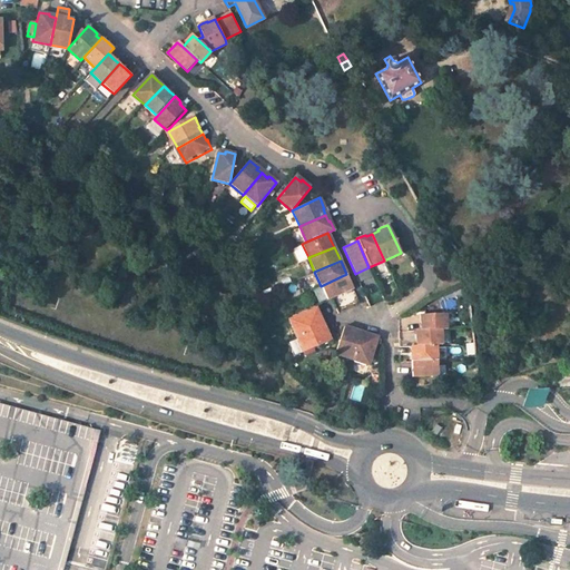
[(468,295),(475,294),(473,271),(465,272),(468,295)]
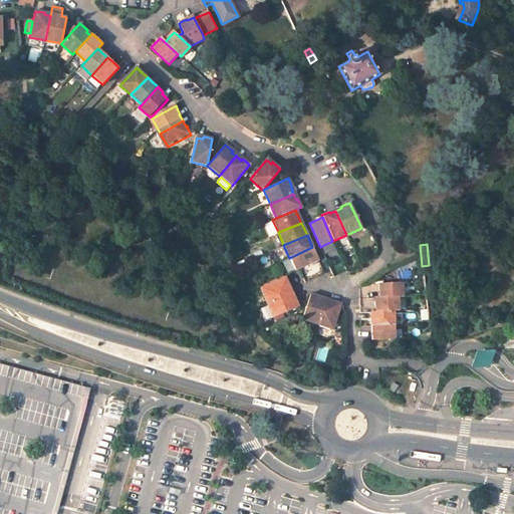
[(312,247),(289,258),(295,271),(299,269),(305,266),(312,264),(318,261),(315,253),(312,247)]
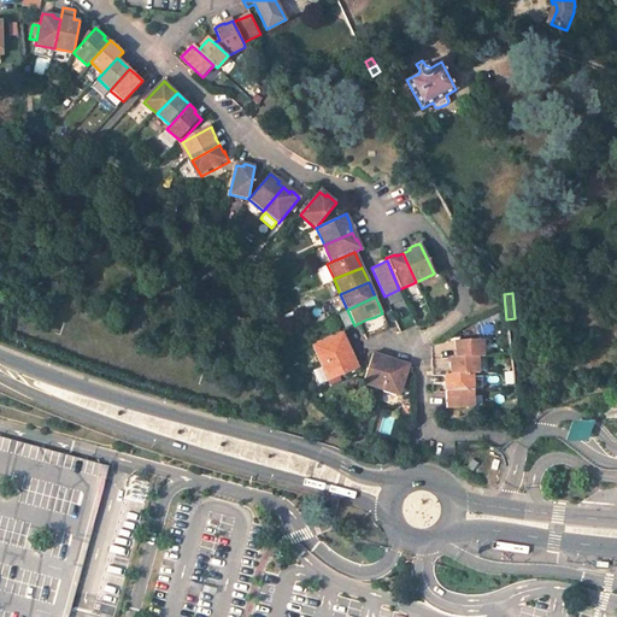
[(415,325),(407,309),(400,312),(407,329),(415,325)]
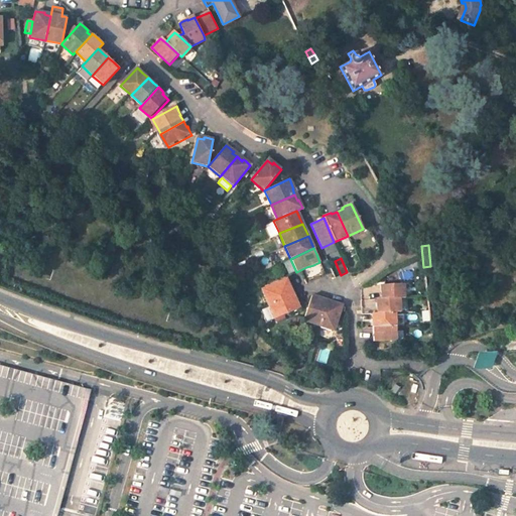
[(335,278),(341,275),(335,261),(329,264),(335,278)]
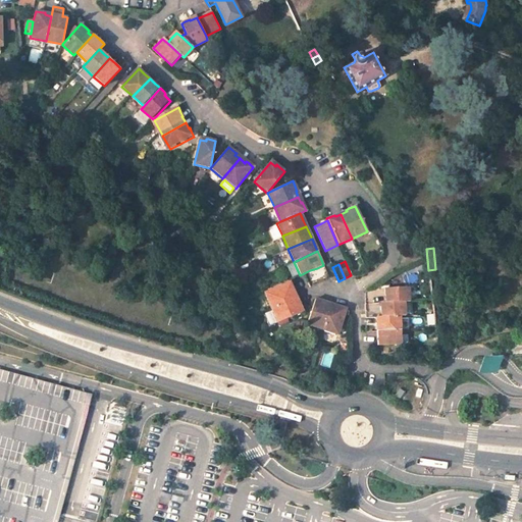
[(329,278),(323,265),(317,268),(323,281),(329,278)]
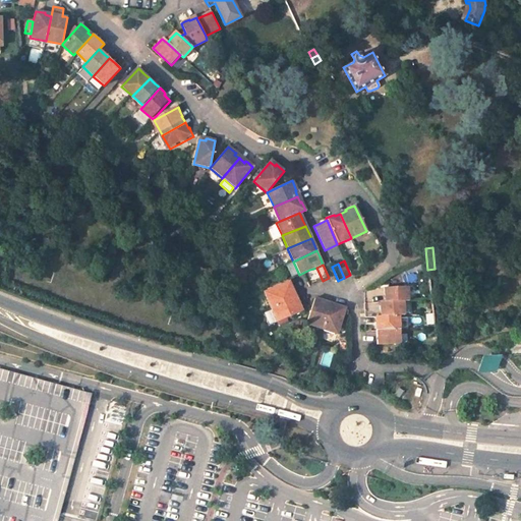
[(315,284),(323,281),(316,268),(309,270),(315,284)]
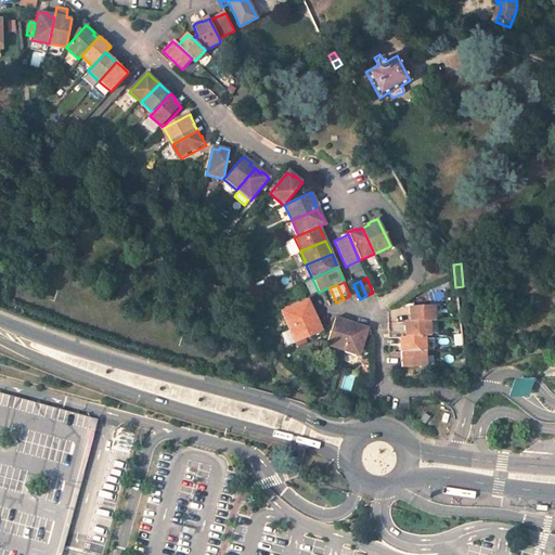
[(328,306),(336,302),(330,287),(323,291),(328,306)]
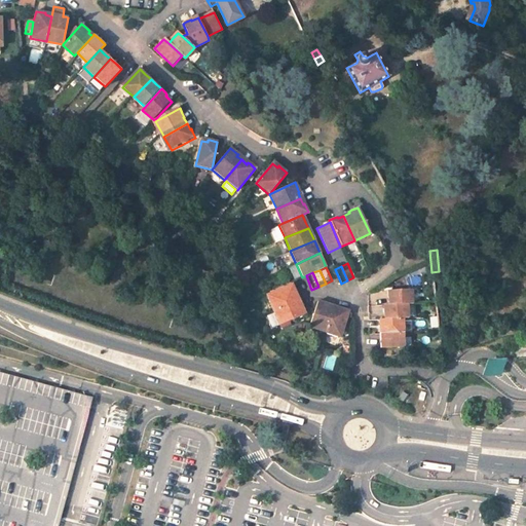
[(292,284),(266,296),(273,310),(299,299),(296,292),(292,284)]
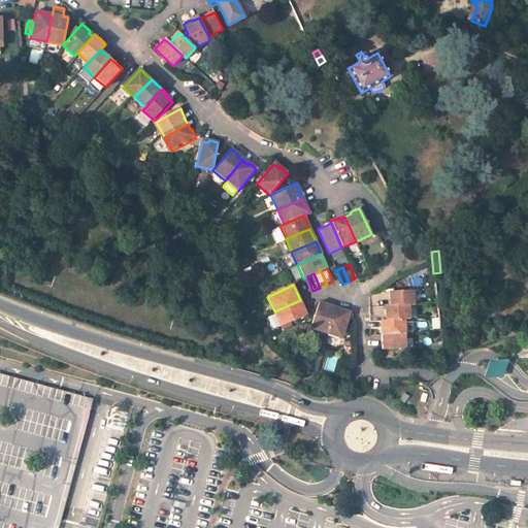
[(416,305),(414,290),(389,291),(390,298),(390,306),(409,305),(416,305)]
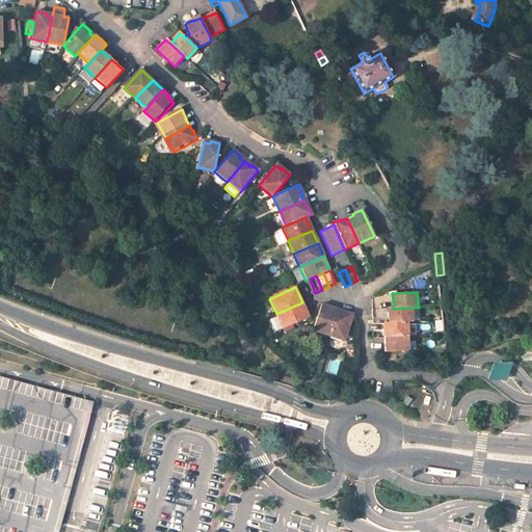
[(276,314),(283,329),(309,318),(306,309),(302,302),(276,314)]
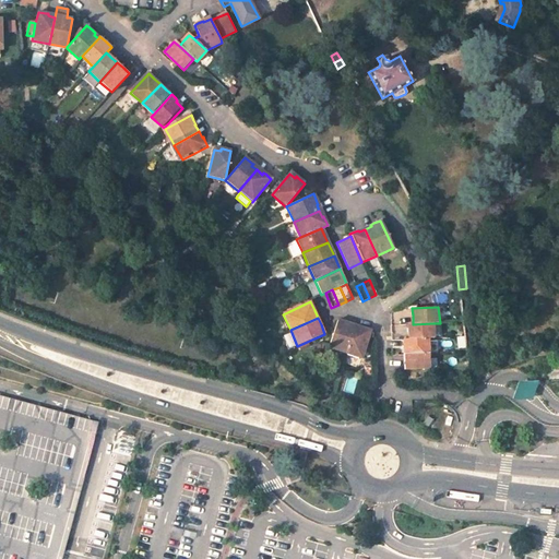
[(337,319),(329,348),(344,354),(353,328),(347,325),(347,322),(345,321),(337,319)]
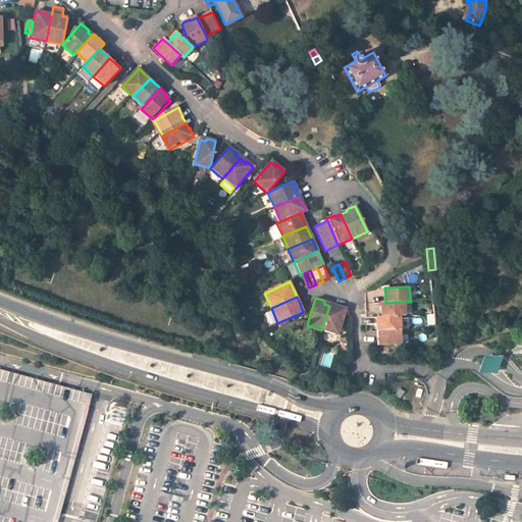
[(406,316),(405,302),(385,303),(380,303),(380,310),(381,317),(400,316),(406,316)]
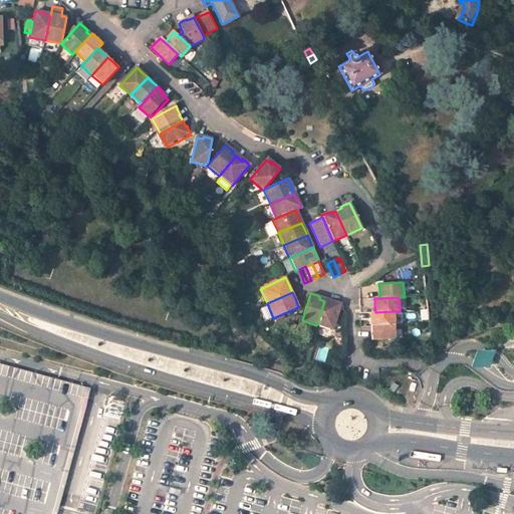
[(316,325),(332,330),(341,304),(334,301),(331,301),(331,303),(324,301),(316,325)]
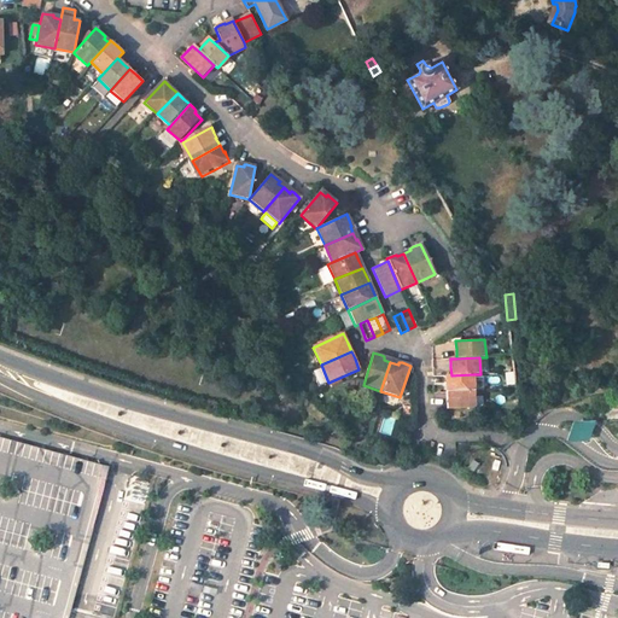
[(445,392),(474,391),(473,374),(452,375),(444,375),(445,384),(445,392)]
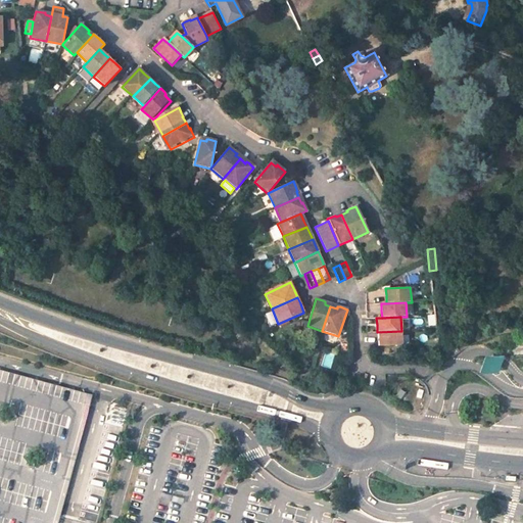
[(378,346),(403,345),(401,331),(377,332),(377,337),(378,346)]
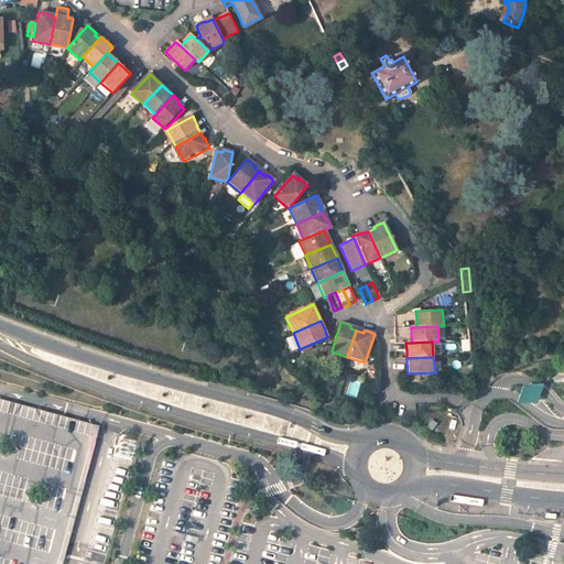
[(523,383),(518,402),(539,402),(544,383),(523,383)]
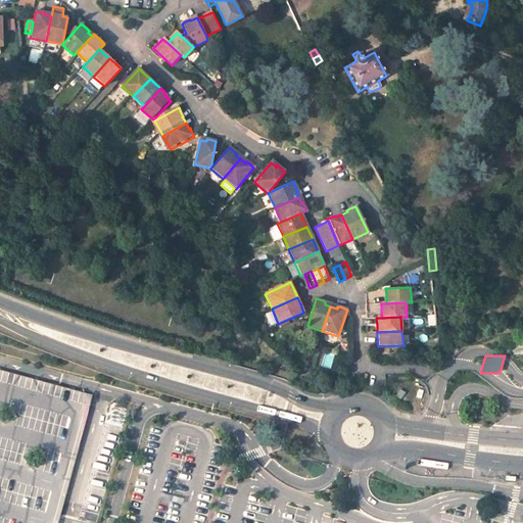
[(0,522),(57,522),(93,395),(0,369),(0,522)]
